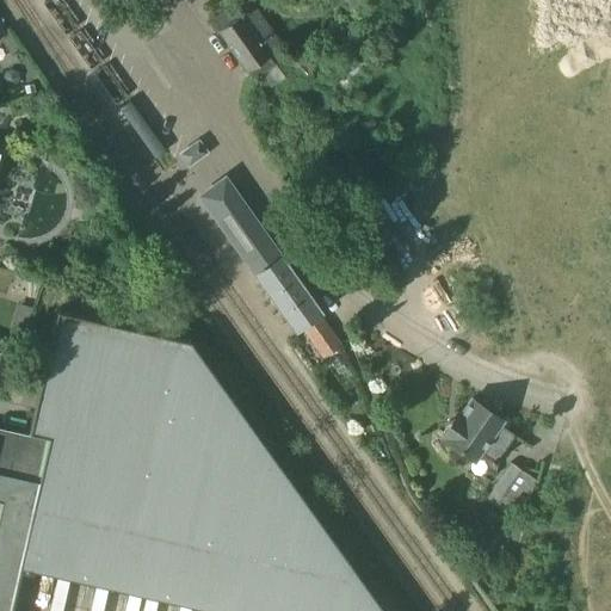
[(424,0),(408,0),(408,1),(432,17),(438,8),(424,0)]
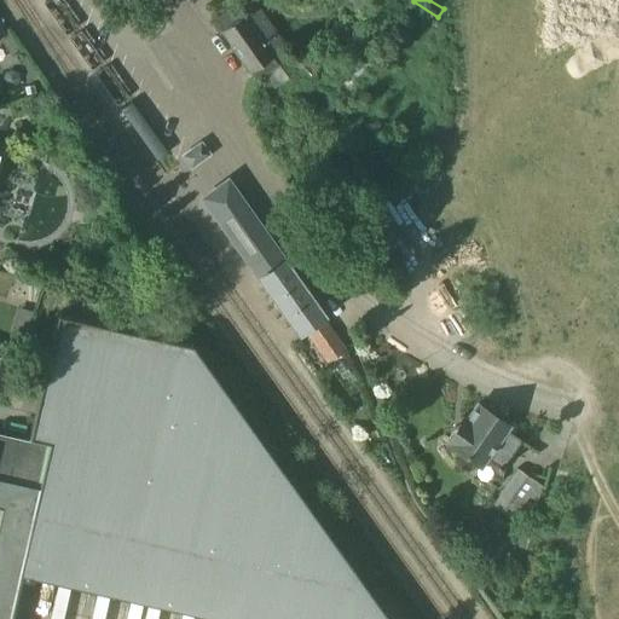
[(221,32),(235,52),(271,28),(258,9),(246,18),(237,5),(215,19),(223,30),(221,32)]
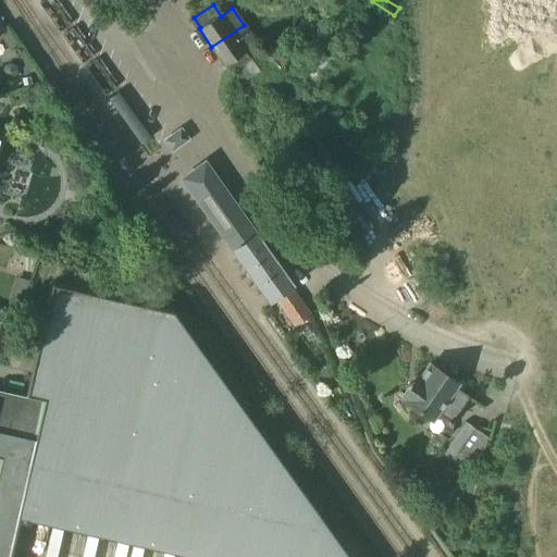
[(244,25),(211,47),(230,73),(238,67),(246,78),(257,71),(243,49),(255,41),(244,25)]
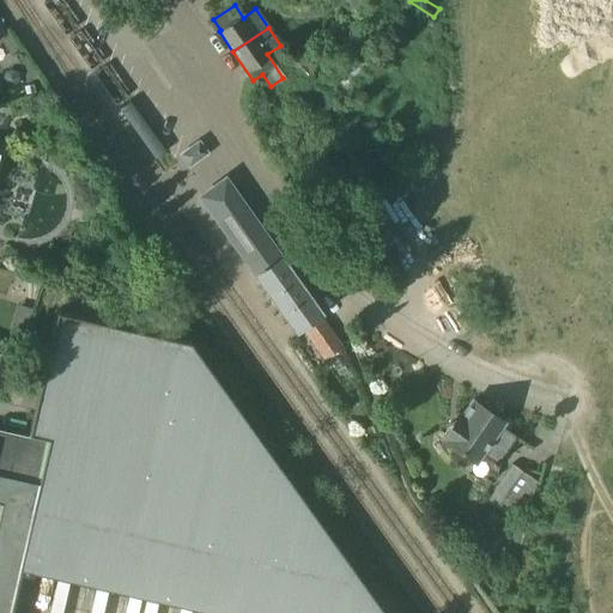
[(175,153),(187,169),(207,153),(196,138),(175,153)]
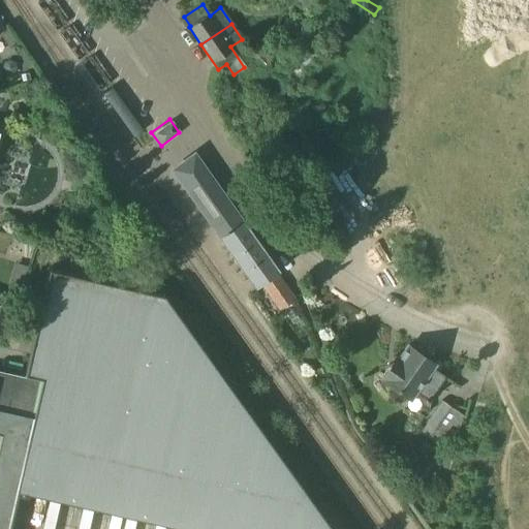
[(192,156),(173,169),(220,236),(240,221),(192,156)]
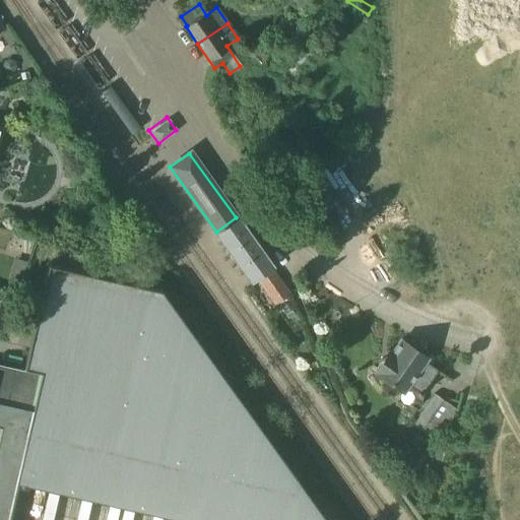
[(335,196),(328,199),(334,213),(352,204),(341,178),(329,183),(335,196)]
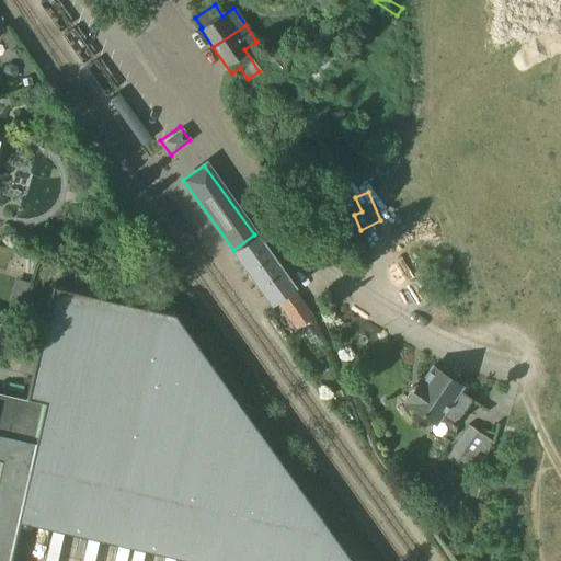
[(233,250),(232,250),(270,301),(274,299),(289,287),(290,286),(254,235),(233,250)]
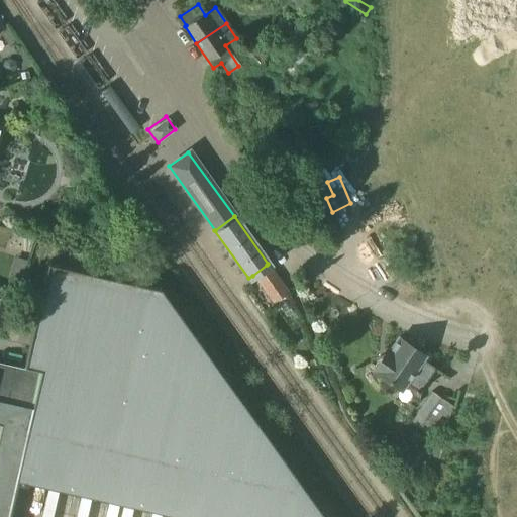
[(7,516),(16,481),(176,516),(321,516),(160,283),(47,256),(22,368),(0,363),(0,516),(7,516)]
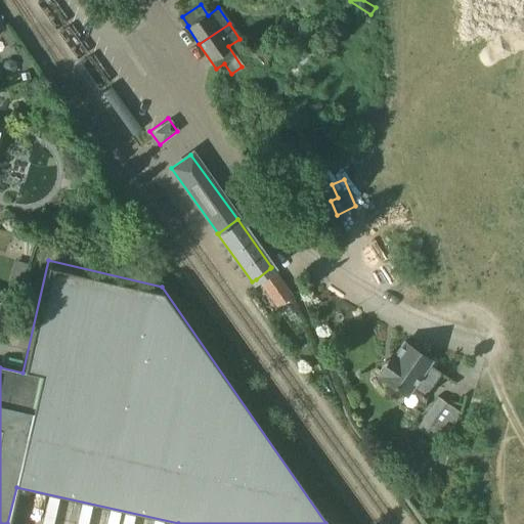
[(4,295),(19,299),(29,268),(12,264),(4,295)]
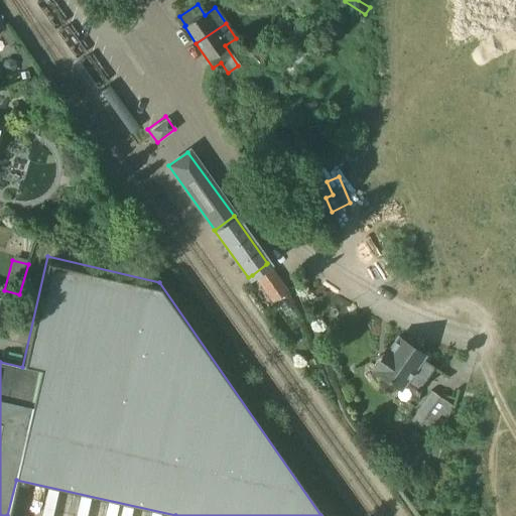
[(253,274),(252,275),(271,302),(285,292),(286,291),(278,281),(266,264),(253,274)]
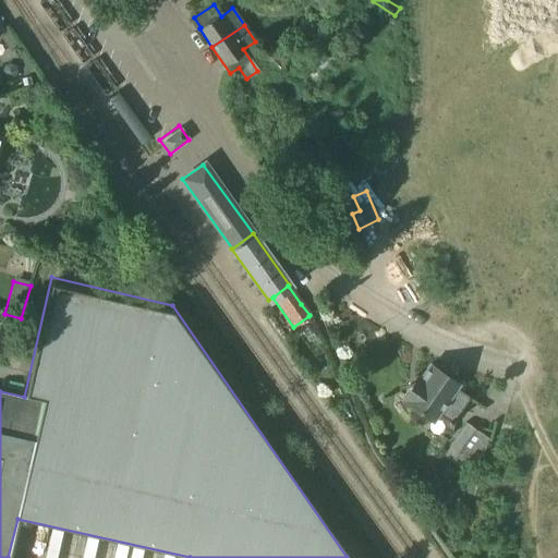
[(415,377),(400,399),(432,422),(436,416),(449,426),(468,399),(455,389),(458,385),(428,364),(417,379),(415,377)]
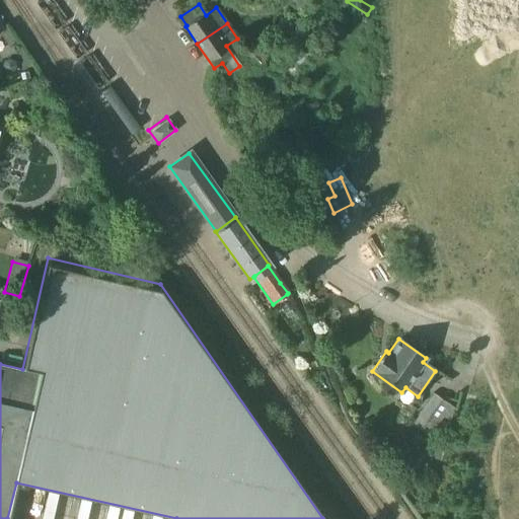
[(411,424),(428,436),(442,417),(449,422),(453,409),(432,393),(411,424)]
